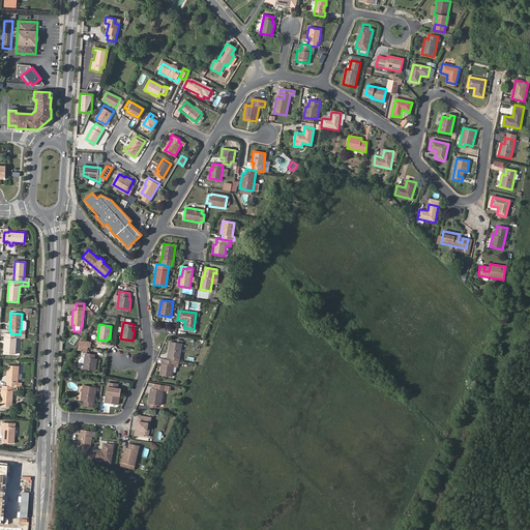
[(20,339),(21,334),(20,334),(10,333),(6,333),(6,337),(5,337),(4,354),(15,354),(16,339),(20,339)]
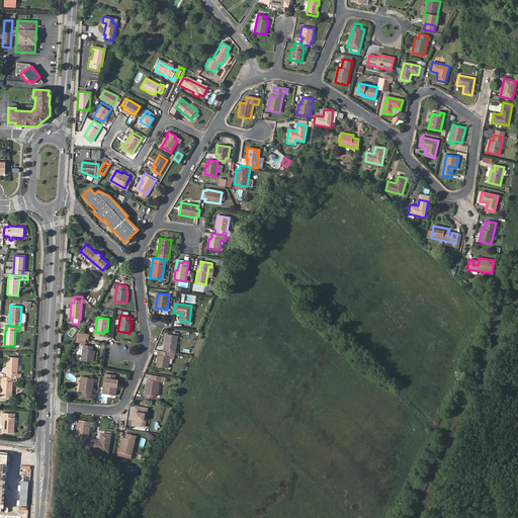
[(171,352),(175,353),(178,336),(166,334),(164,345),(166,345),(166,348),(164,348),(164,351),(171,352)]
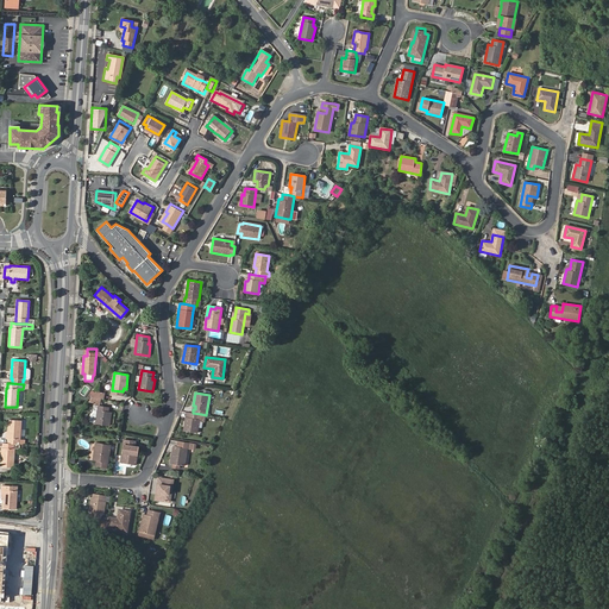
[(110,426),(111,415),(108,414),(108,412),(110,407),(98,406),(95,425),(110,426)]
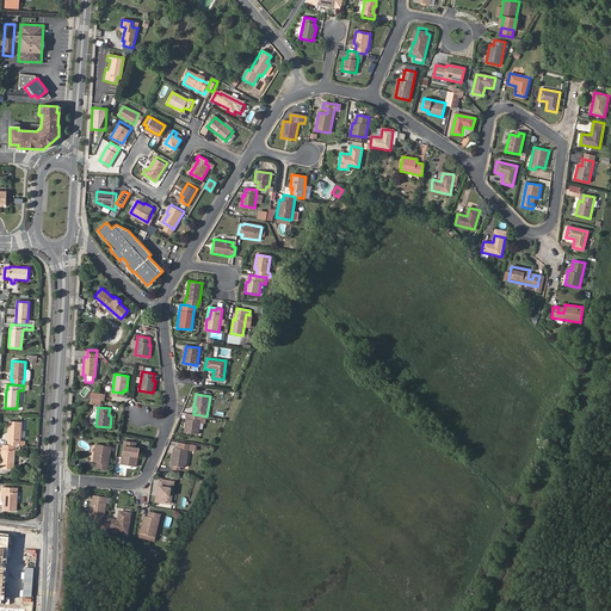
[(205,424),(207,417),(202,415),(193,414),(189,414),(189,419),(189,421),(186,421),(184,432),(198,434),(199,429),(201,423),(204,423),(205,424)]
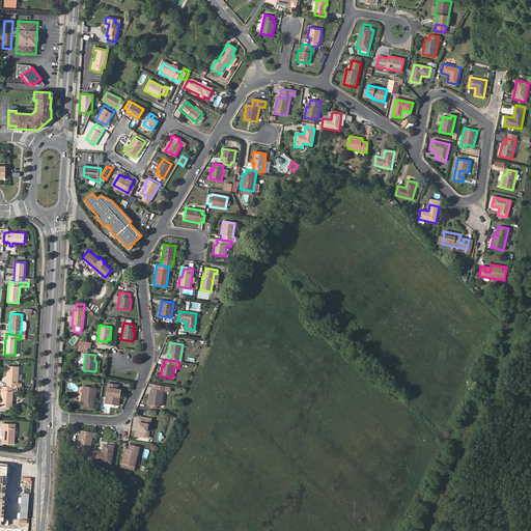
[(7,387),(17,387),(17,384),(18,384),(19,367),(7,366),(6,383),(7,383),(7,387)]
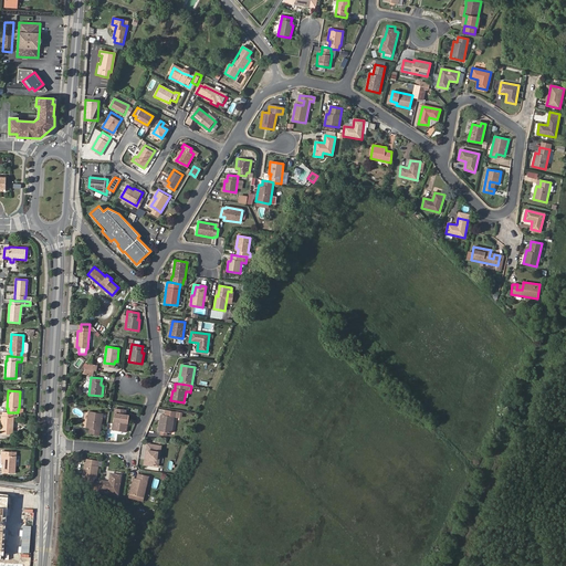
[(125,410),(115,408),(112,430),(125,432),(127,415),(125,415),(125,410)]
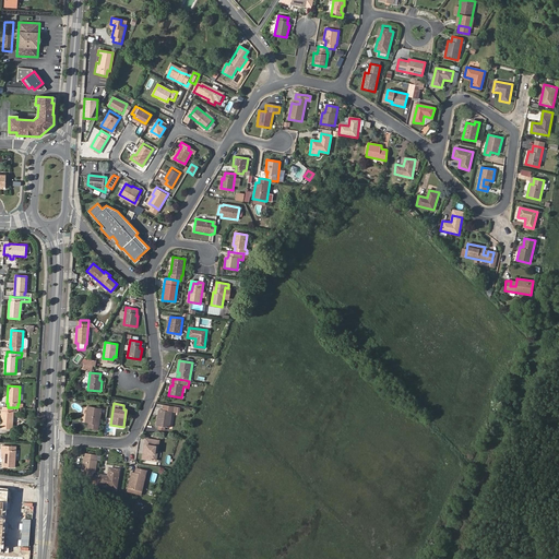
[(174,412),(174,406),(164,404),(163,409),(159,409),(157,426),(161,426),(164,427),(169,427),(171,412),(174,412)]
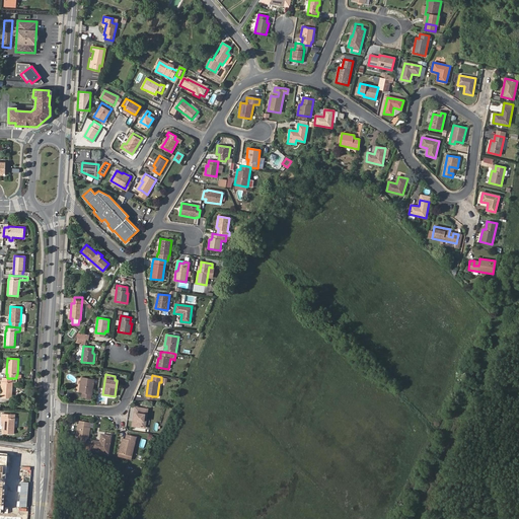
[(16,383),(16,378),(7,378),(3,377),(2,381),(1,381),(0,397),(11,398),(12,382),(16,383)]
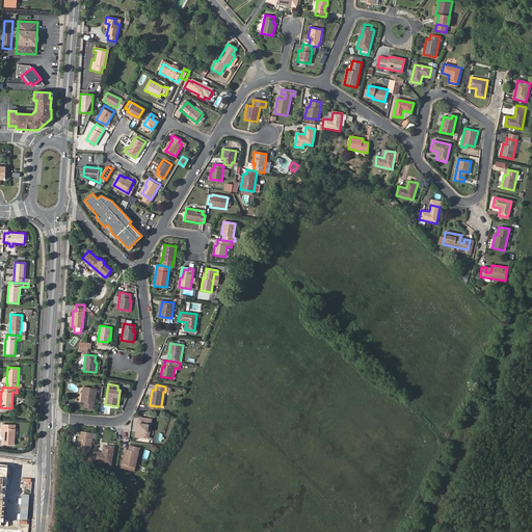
[(94,409),(96,389),(83,387),(81,402),(84,403),(84,407),(94,409)]
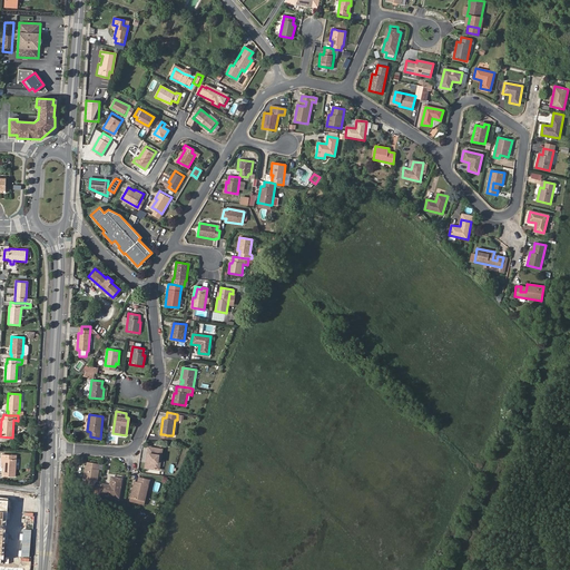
[(158,469),(161,450),(148,448),(146,468),(158,469)]
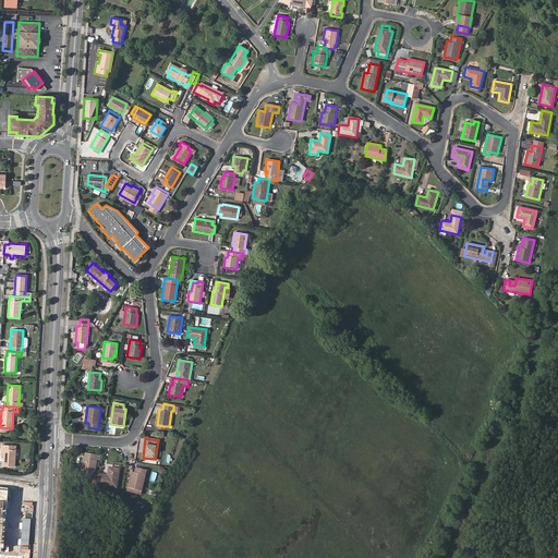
[(1,445),(1,449),(3,449),(2,457),(2,466),(14,466),(15,446),(1,445)]
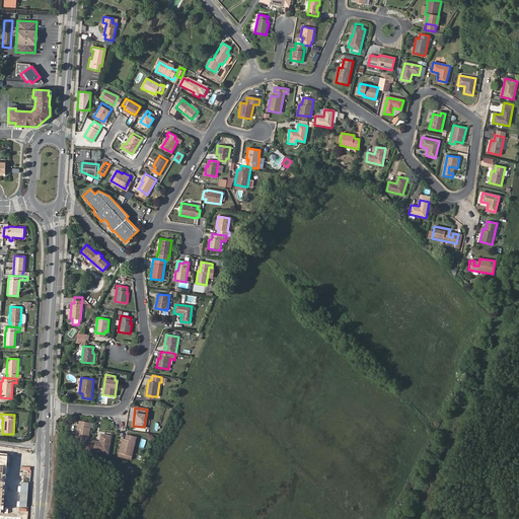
[(79,427),(77,426),(76,437),(78,438),(77,441),(85,442),(85,439),(88,439),(90,428),(88,428),(89,423),(80,422),(79,425),(79,427)]
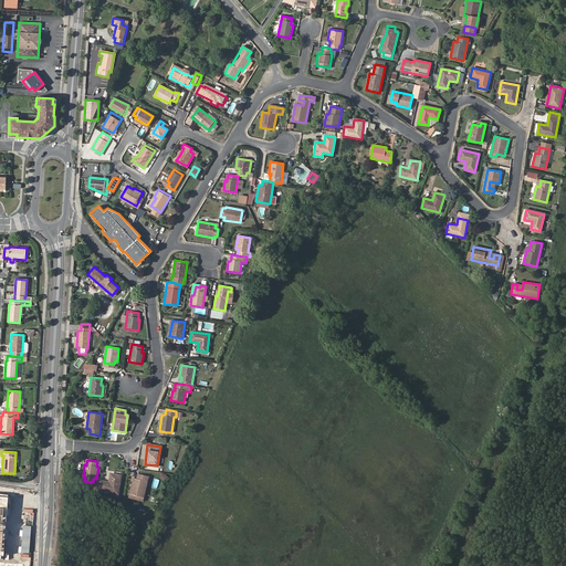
[(102,481),(100,491),(117,494),(121,475),(111,474),(109,482),(102,481)]
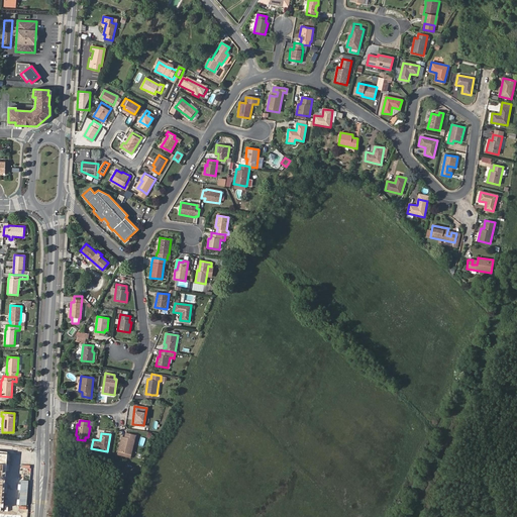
[(131,455),(135,435),(126,433),(125,437),(122,437),(119,452),(131,455)]
